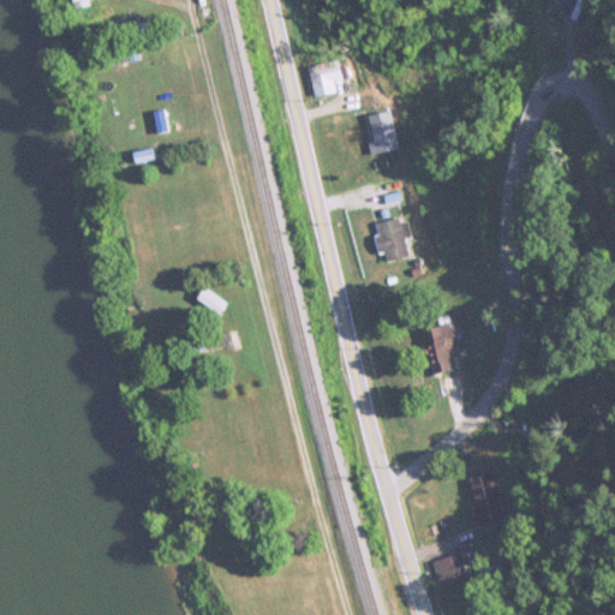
[(333,85),(342,83),(336,60),(306,69),(314,99),(335,93),(333,85)]
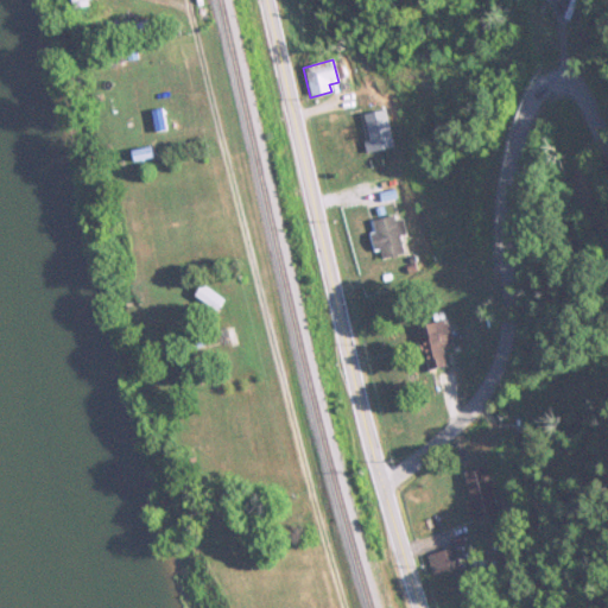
[(362,112),(368,153),(393,149),(386,108),(362,112)]
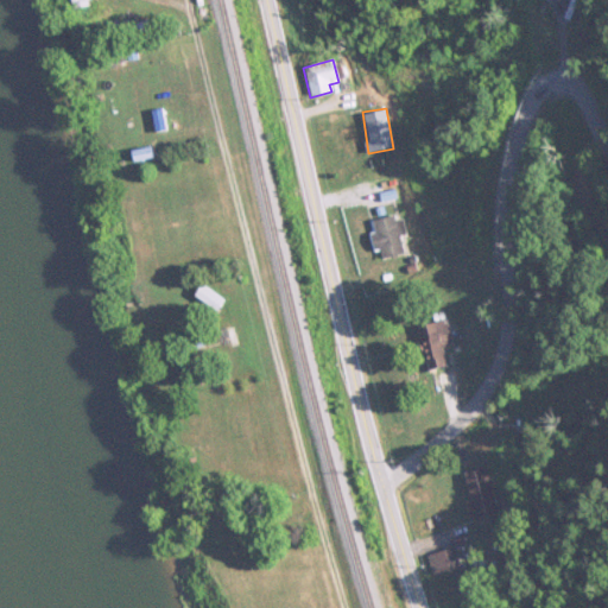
[(409,252),(398,214),(367,223),(379,260),(409,252)]
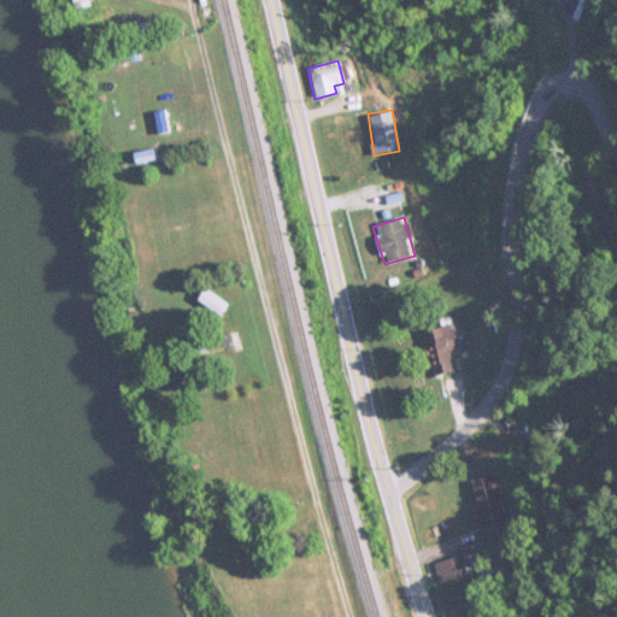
[(451,375),(447,328),(424,329),(428,376),(451,375)]
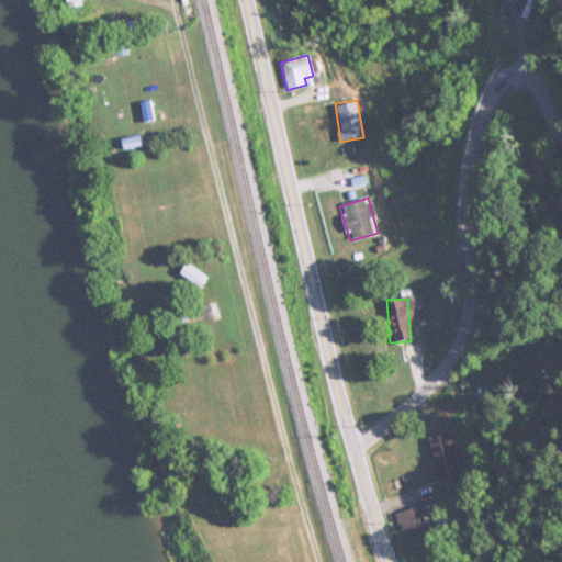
[(434,464),(430,465),(435,484),(463,478),(452,431),(427,437),(434,464)]
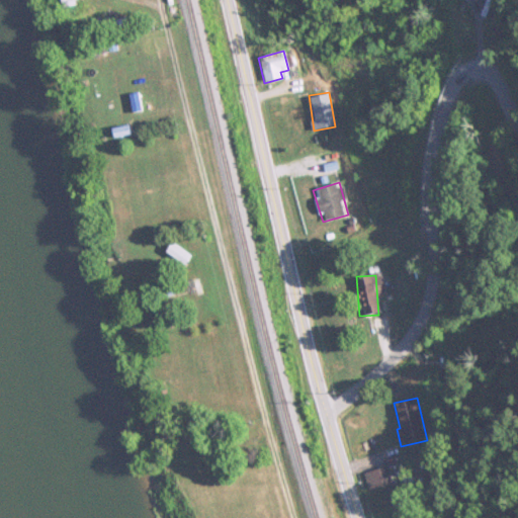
[(364,475),(369,491),(396,482),(390,465),(364,475)]
